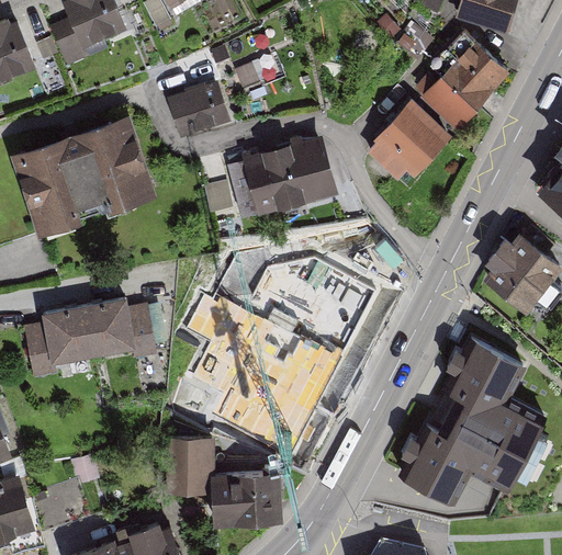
[(68,19),(49,25),(65,67),(108,52),(104,41),(126,33),(114,0),(74,0),(63,4),(68,19)]
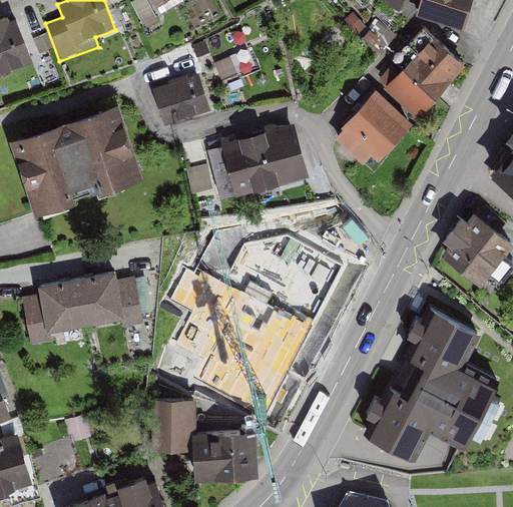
[(421,0),(417,18),(464,31),(472,0),(421,0)]
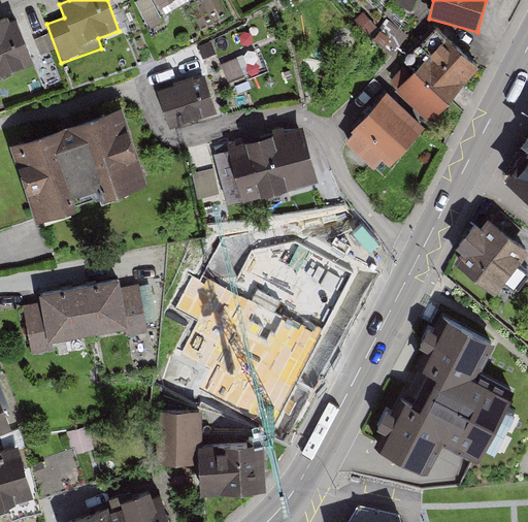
[(15,23),(0,28),(0,77),(32,65),(15,23)]
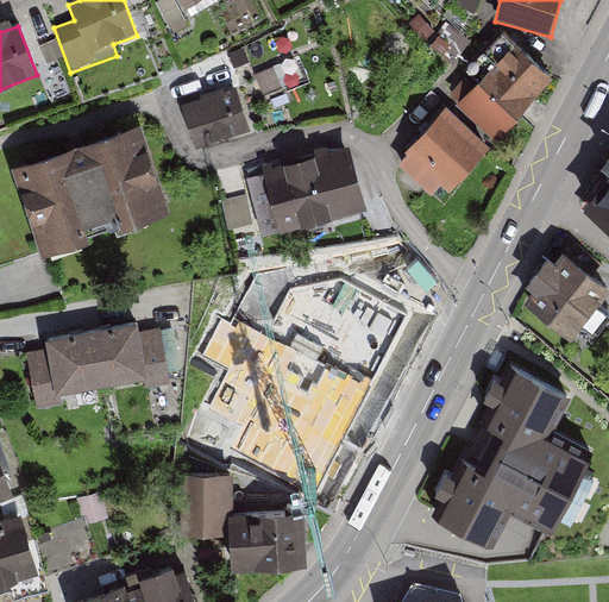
[(447,112),(397,165),(440,204),(551,82),(513,48),(451,115),(447,112)]
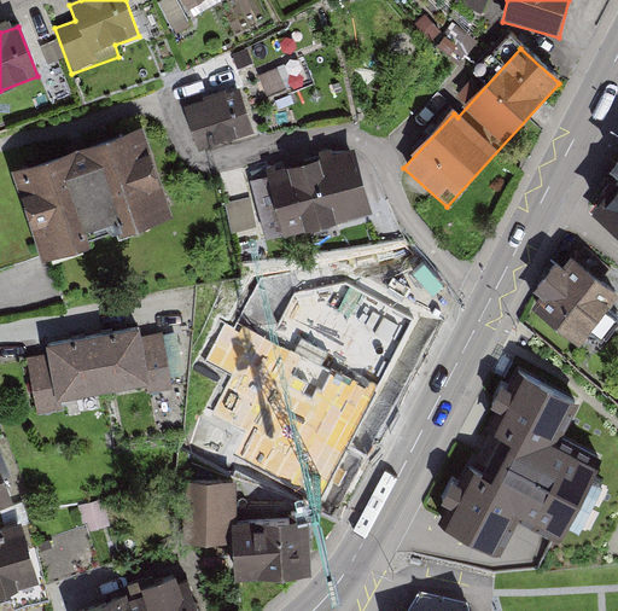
[(186,110),(200,152),(254,133),(239,91),(186,110)]
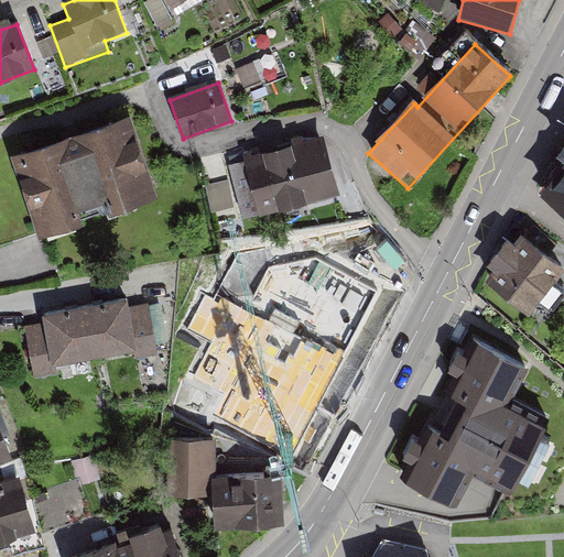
[(129,121),(10,159),(34,235),(73,222),(67,206),(102,195),(108,213),(153,198),(129,121)]
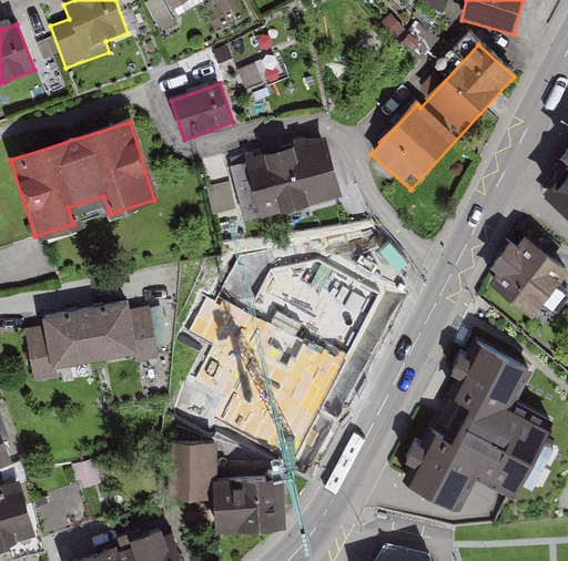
[(327,138),(267,154),(284,212),(343,195),(327,138)]
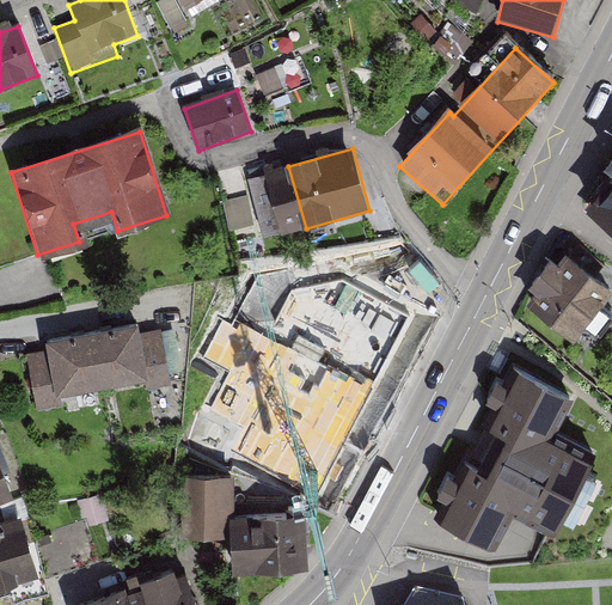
[(611,151),(600,165),(611,173),(611,177),(585,213),(611,234),(611,151)]
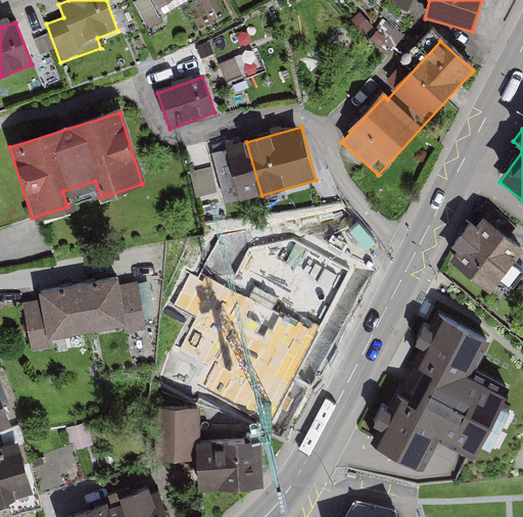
[(211,152),(226,204),(262,195),(246,142),(211,152)]
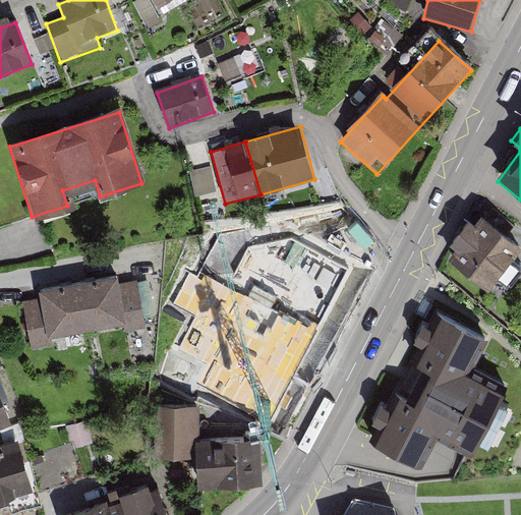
[(451,260),(489,289),(520,247),(520,243),(484,216),(477,225),(469,219),(450,244),(458,249),(451,260)]
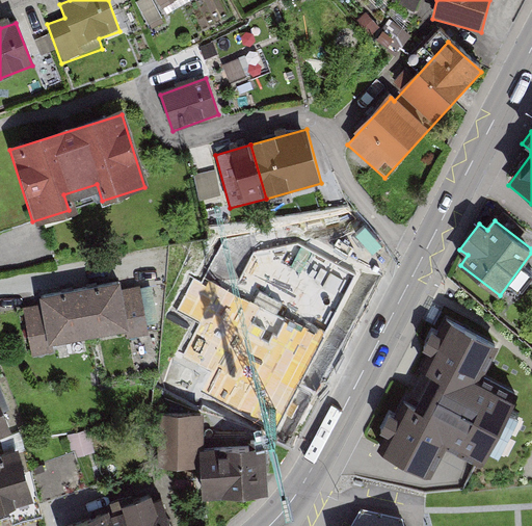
[(42,312),(24,314),(31,357),(52,353),(50,344),(126,333),(128,344),(148,341),(147,336),(157,335),(151,289),(122,293),(121,287),(40,299),(42,312)]
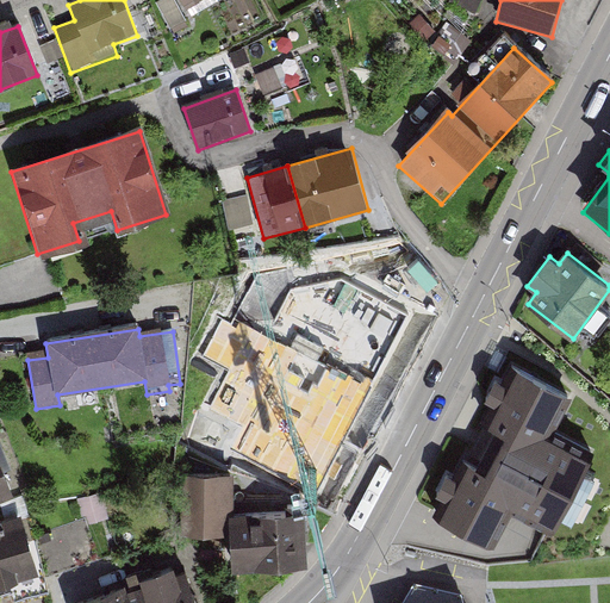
[(468,465),(442,516),(490,541),(509,507),(552,529),(559,515),(571,522),(596,474),(584,467),(590,455),(547,433),(567,393),(518,368),(491,421),(510,431),(487,474),(468,465)]
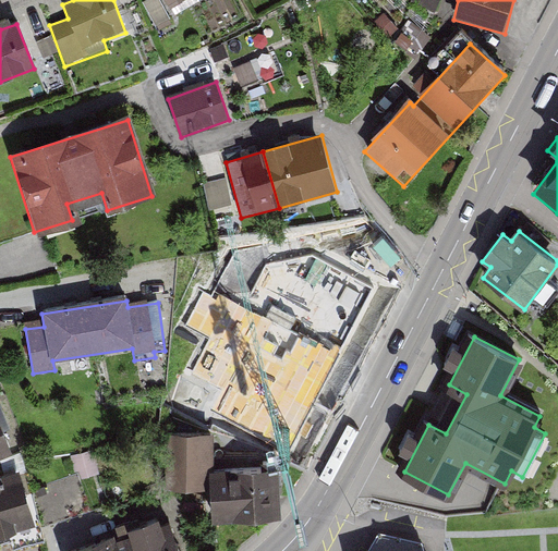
[(0,426),(0,460),(12,456),(0,426)]
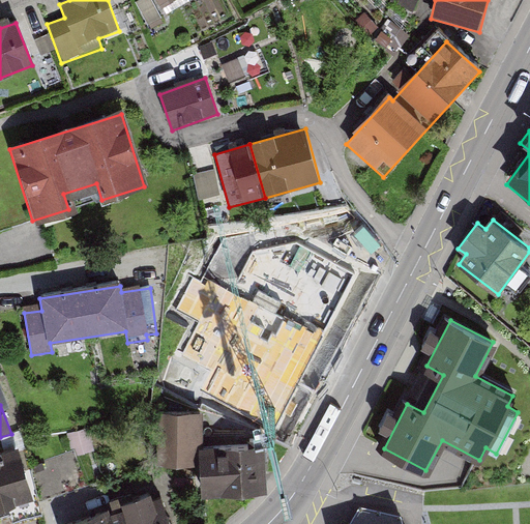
[(202,418),(155,418),(156,468),(199,467),(199,496),(268,495),(267,443),(249,443),(249,449),(202,449),(202,418)]
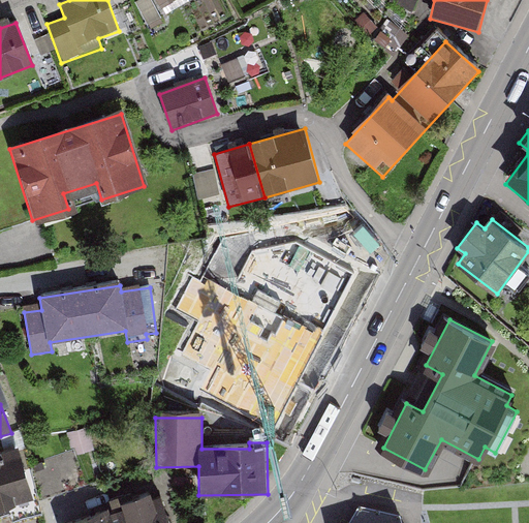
[(18,455),(0,459),(0,511),(31,503),(18,455)]
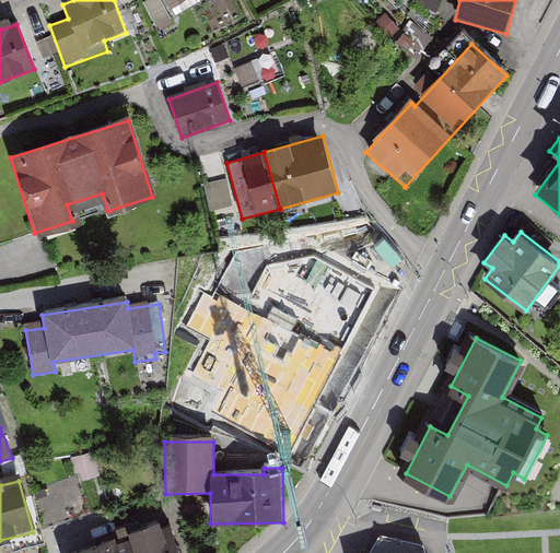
[(101,549),(90,552),(176,552),(168,529),(164,531),(162,526),(126,538),(129,546),(113,552),(102,552),(101,549)]
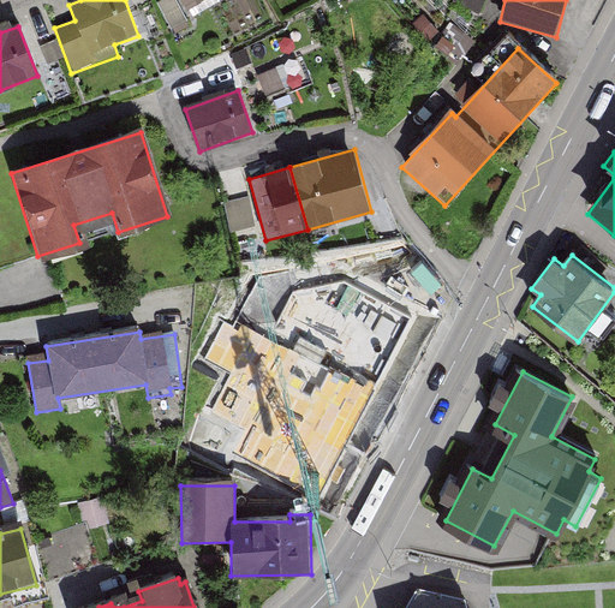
[(417,596),(411,607),(467,607),(417,596)]
